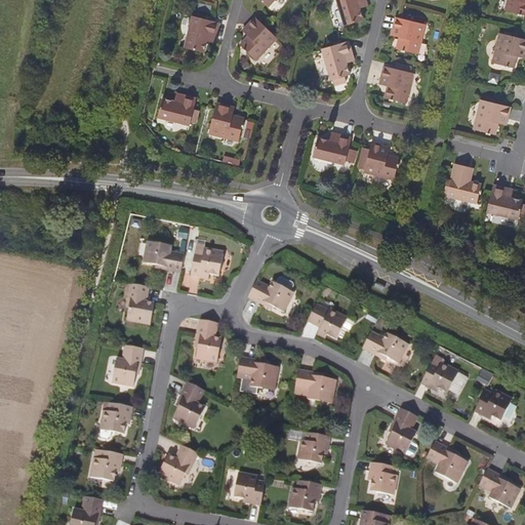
[(336,0),(345,27),(363,21),(360,9),(358,4),(366,2),(365,0),(336,0)]
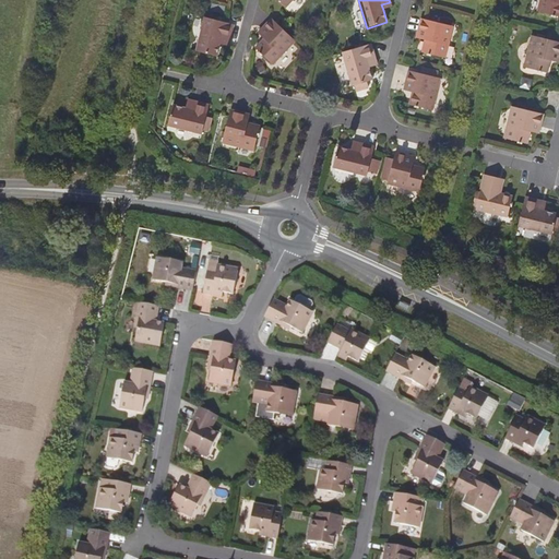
[(558,0),(542,0),(539,12),(558,16),(558,0)]
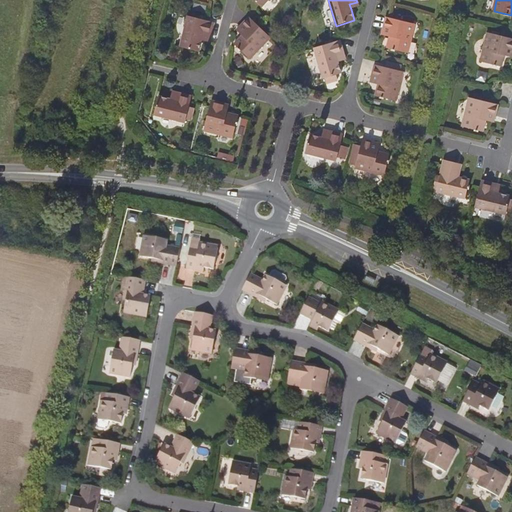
[(203,36),(211,37),(214,23),(207,21),(188,17),(180,47),(199,52),(202,41),(203,36)]
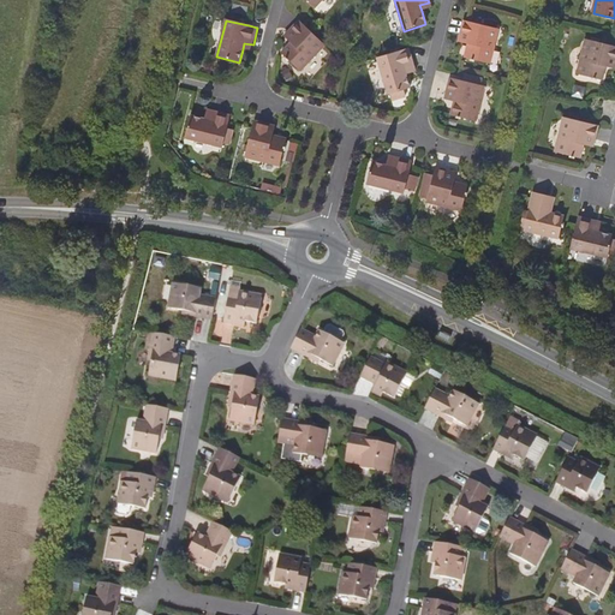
[(299,72),(326,46),(305,27),(299,22),(288,33),(294,40),(291,43),(281,54),(299,72)]
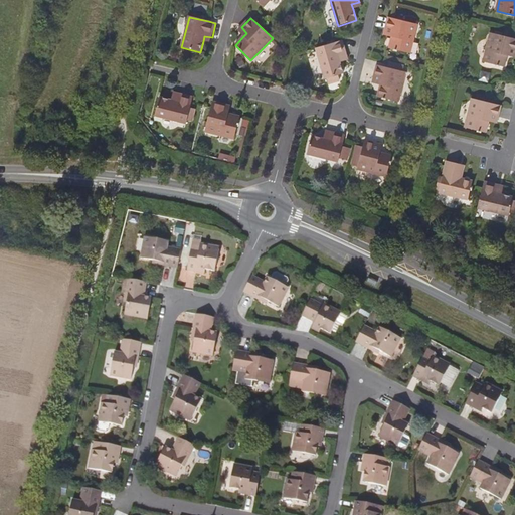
[(417,25),(393,19),(388,18),(385,30),(392,32),(392,37),(389,49),(410,54),(417,25)]
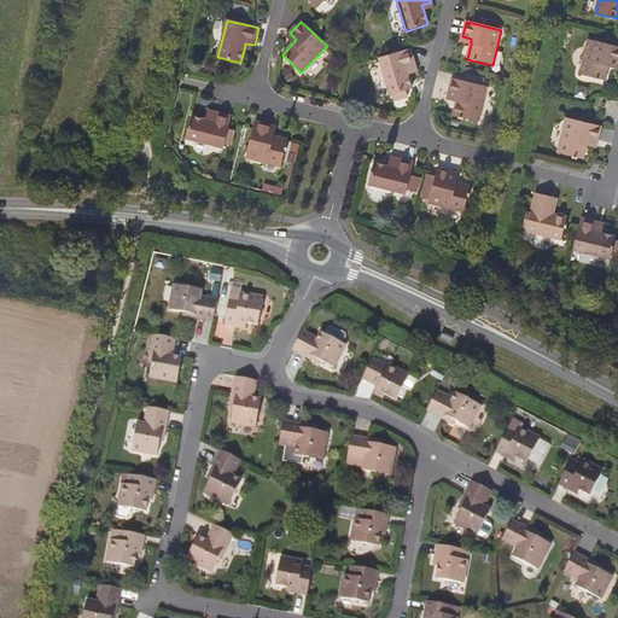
[(296,40),(290,33),(285,36),(292,44),(296,40)]
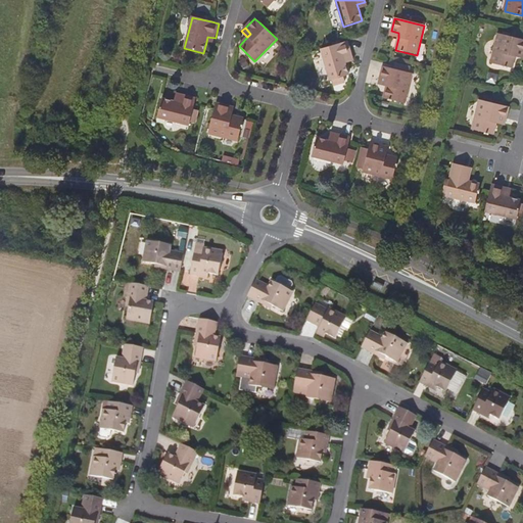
[(511,67),(514,56),(515,51),(522,52),(522,39),(519,38),(498,33),(491,63),(511,67)]
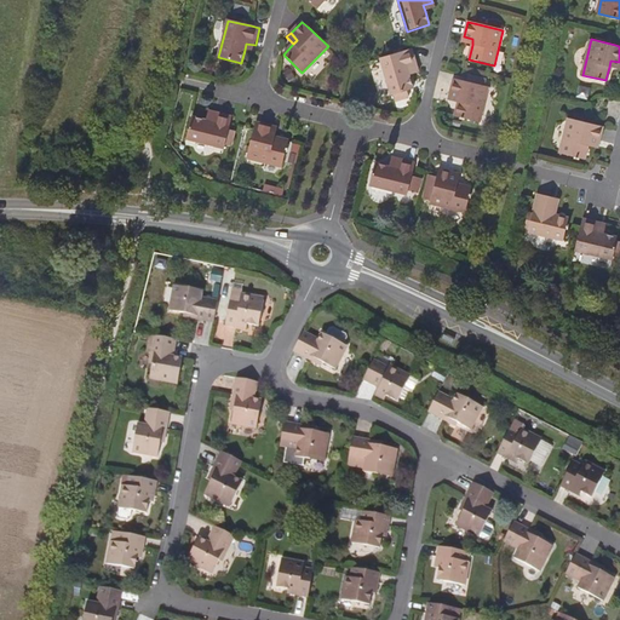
[(391,96),(413,90),(409,76),(407,69),(417,67),(412,50),(405,51),(380,58),(391,96)]
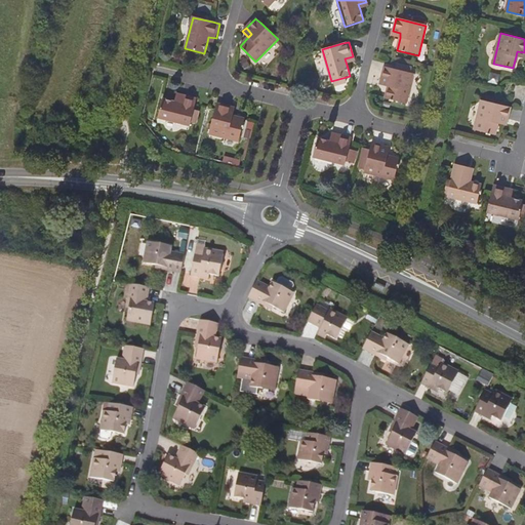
[(428,54),(430,44),(422,42),(420,53),(428,54)]
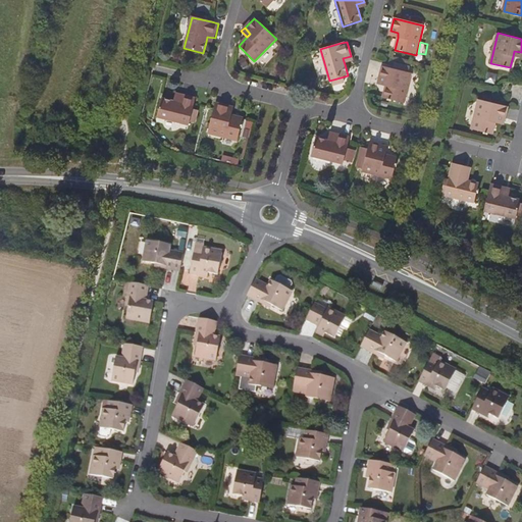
[(343,58),(345,64),(352,61),(351,56),(343,58)]
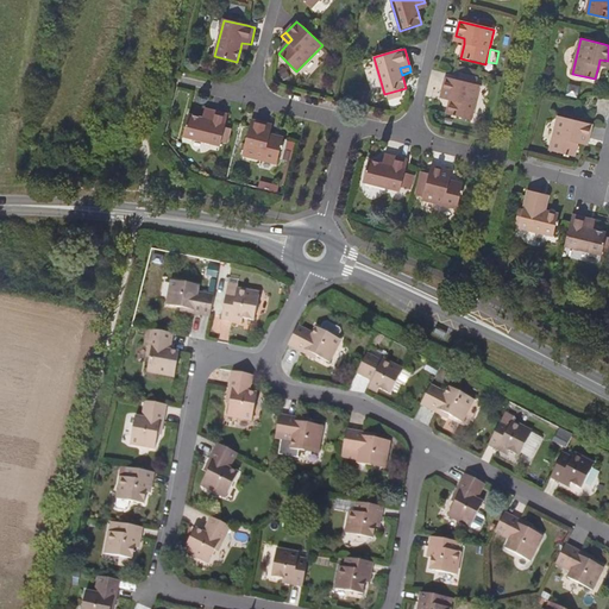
[(479,86),(454,80),(445,77),(441,93),(452,95),(450,101),(447,115),(472,121),(479,86)]
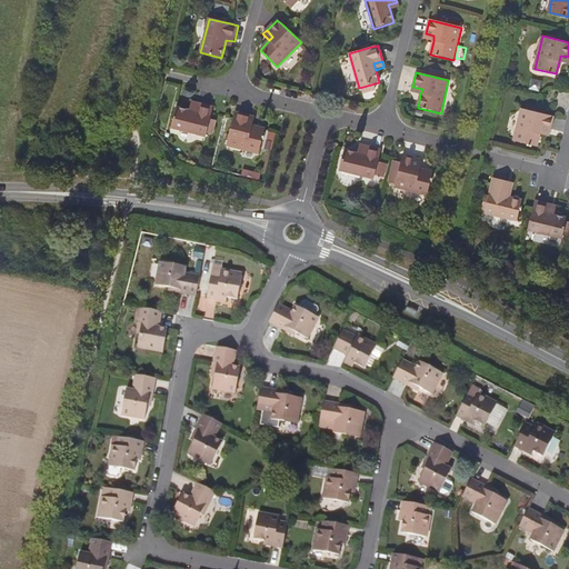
[(211,133),(213,125),(209,122),(210,119),(212,110),(212,108),(197,103),(195,112),(188,110),(176,107),(170,128),(206,136),(207,132),(211,133)]
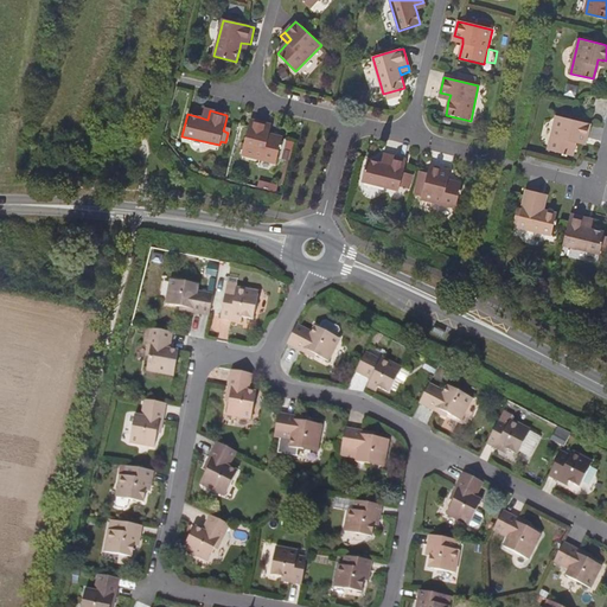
[(549,151),(572,157),(576,142),(577,138),(586,139),(589,125),(583,123),(557,116),(549,151)]
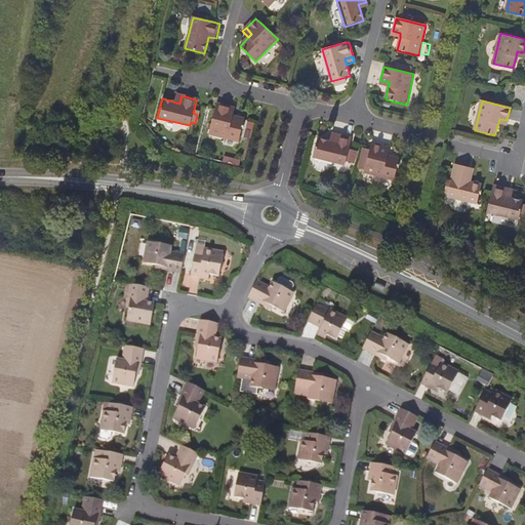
[(228,116),(230,108),(216,104),(209,133),(239,140),(244,120),(232,117),(228,116)]
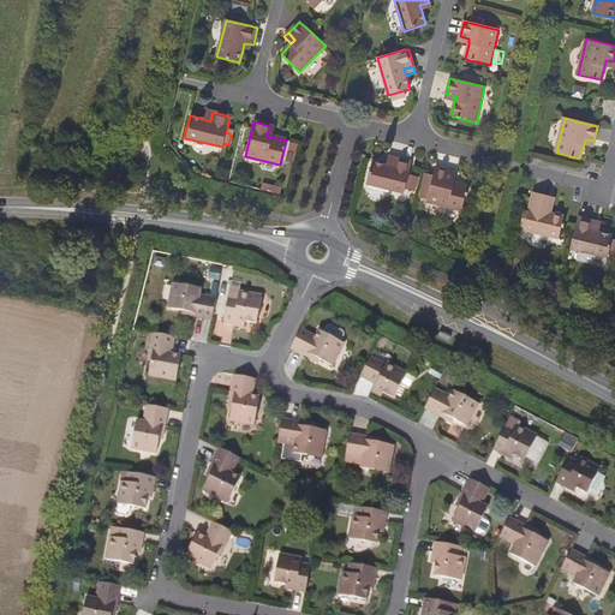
[(410,189),(412,179),(408,179),(410,173),(411,168),(410,168),(411,162),(395,159),(393,167),(386,166),(384,166),(372,162),(366,184),(404,193),(406,187),(410,189)]
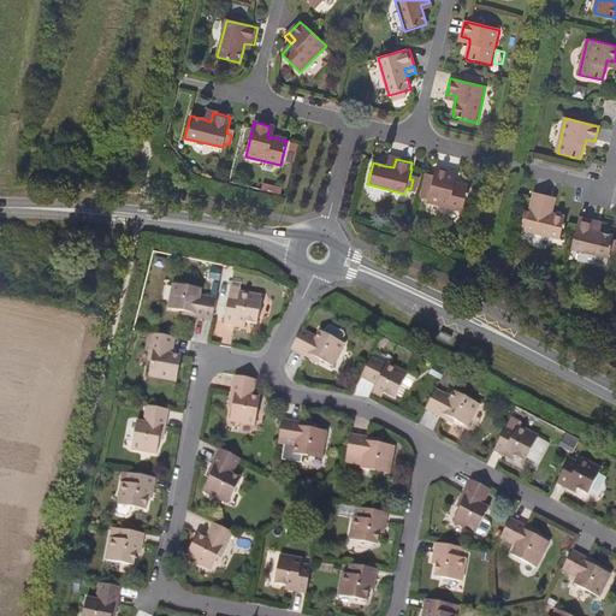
[(437,169),(434,178),(446,182),(449,172),(437,169)]
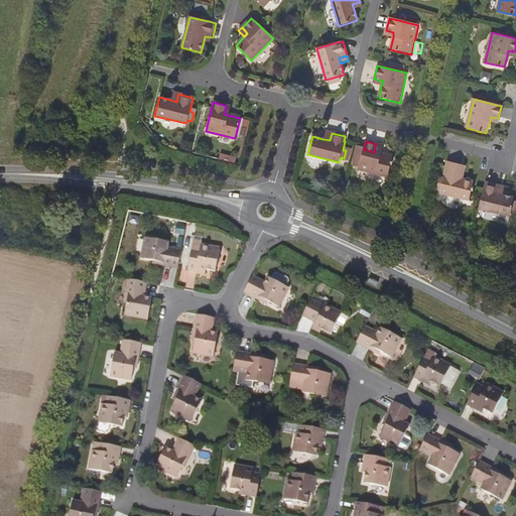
[(364,149),(358,169),(387,177),(392,156),(381,153),(376,152),(378,144),(376,143),(376,144),(374,152),(364,149)]
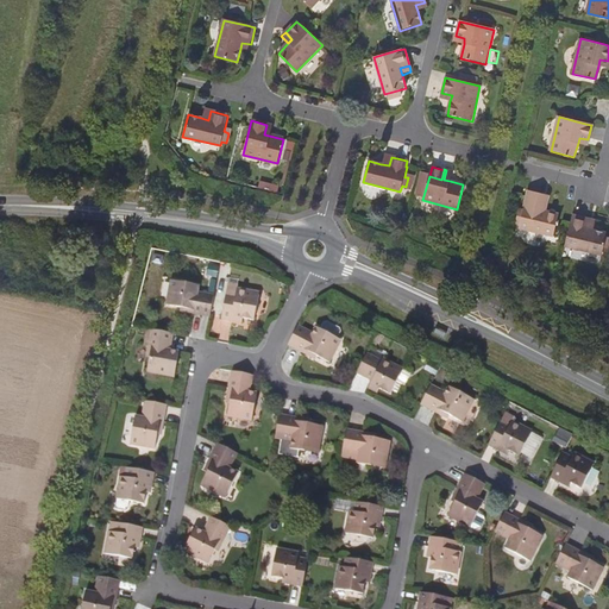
[(540,203),(542,194),(527,190),(526,196),(522,211),(521,218),(516,217),(515,226),(553,234),(558,215),(544,212),(546,205),(540,203)]
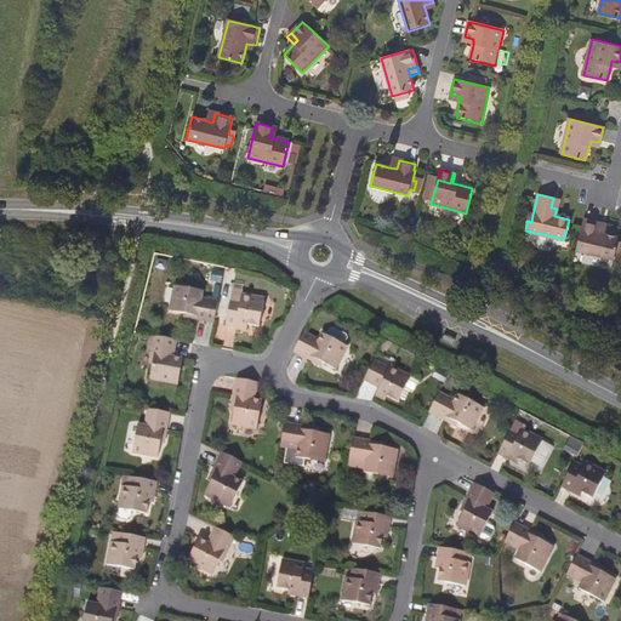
[(616,262),(619,252),(615,251),(616,245),(617,238),(603,234),(598,233),(599,223),(582,220),(580,229),(575,251),(616,262)]
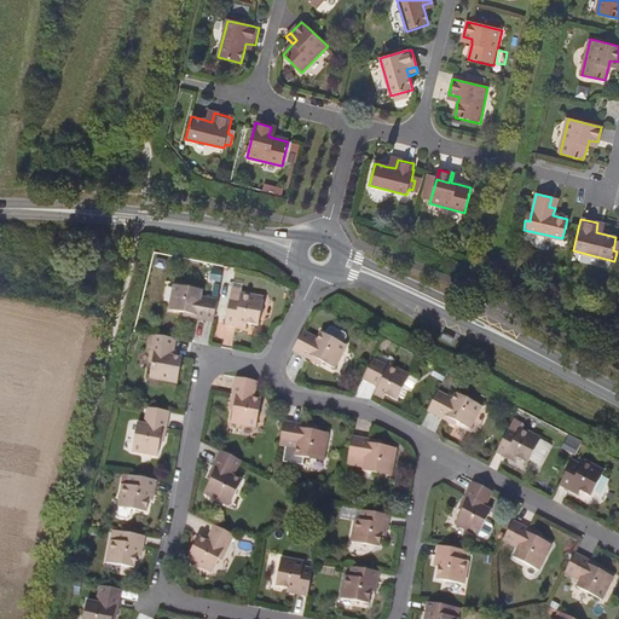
[(198,302),(200,298),(200,290),(172,284),(168,311),(183,313),(196,316),(195,319),(213,322),(217,305),(198,302)]
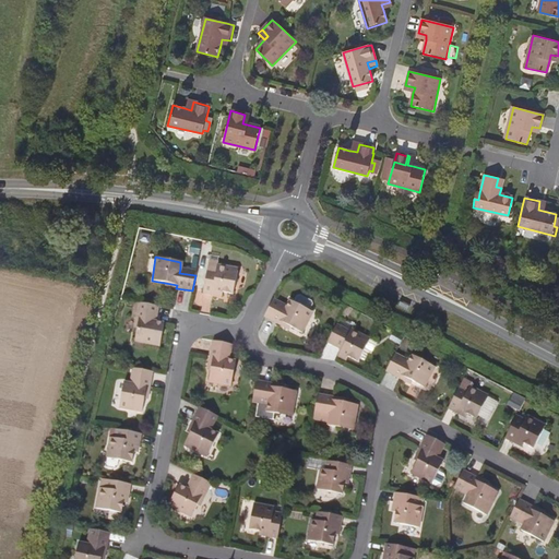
[(238,269),(217,265),(209,264),(203,293),(213,294),(214,290),(223,292),(234,294),(238,269)]
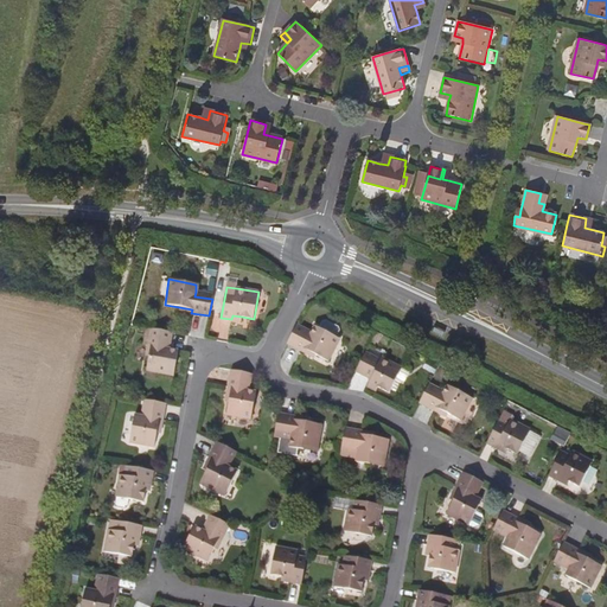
[(312,332),(298,325),(295,328),(311,336),(312,332)]
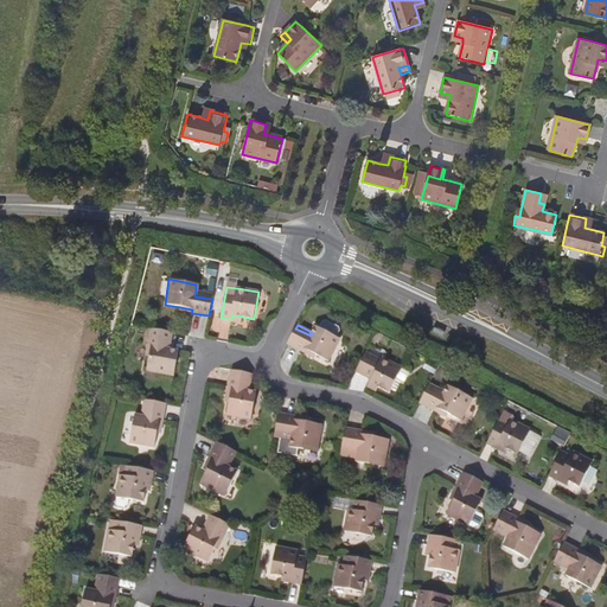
[(311,336),(295,328),(288,344),(302,352),(305,349),(317,356),(330,362),(342,339),(315,326),(312,332),(311,336)]
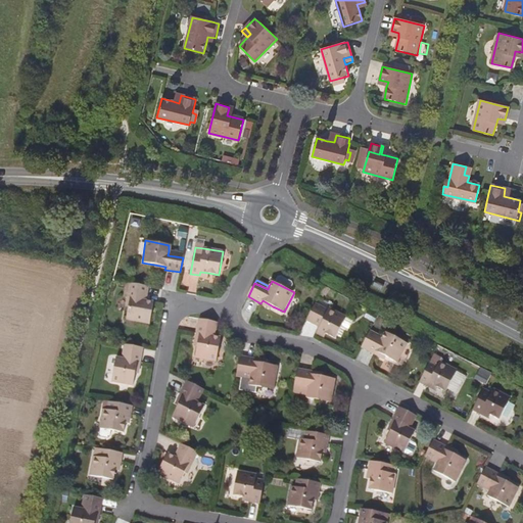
[(132,284),(129,298),(132,299),(130,308),(128,321),(151,326),(155,303),(147,301),(144,301),(146,287),(132,284)]
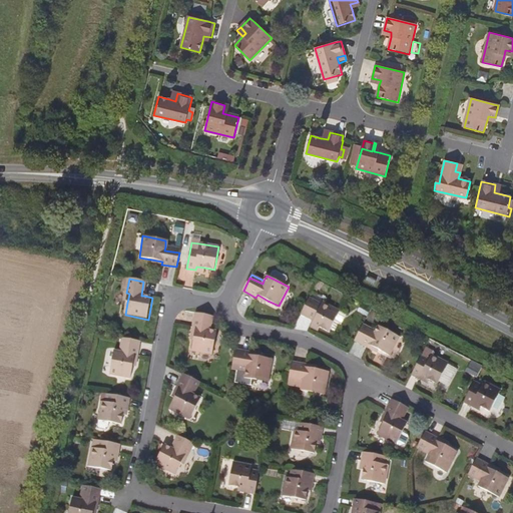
[(323,305),(309,298),(308,302),(321,309),(323,305)]
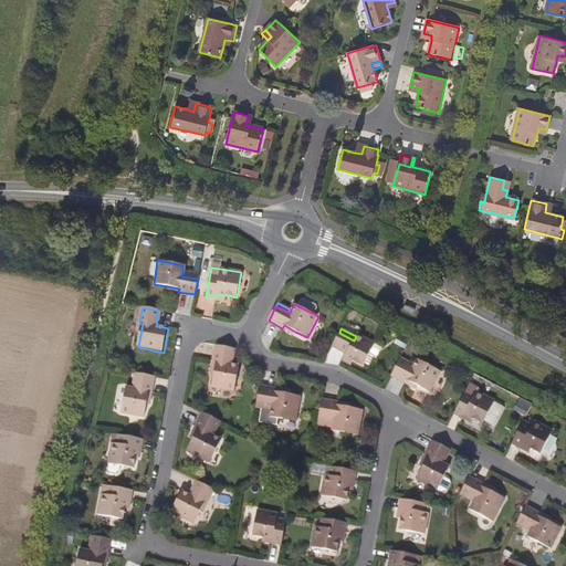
[(357,335),(356,336),(354,341),(339,333),(332,346),(346,354),(345,357),(354,362),(364,367),(376,344),(357,335)]
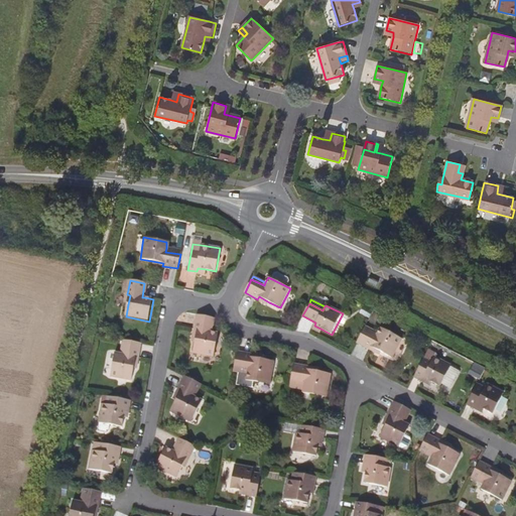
[(197,315),(194,331),(198,332),(196,340),(194,354),(214,358),(217,335),(212,334),(209,333),(211,318),(197,315)]
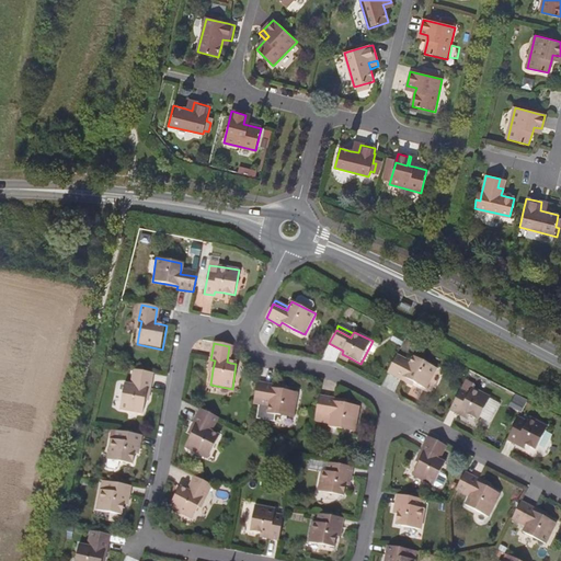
[(411,363),(397,356),(395,359),(409,367),(411,363)]
